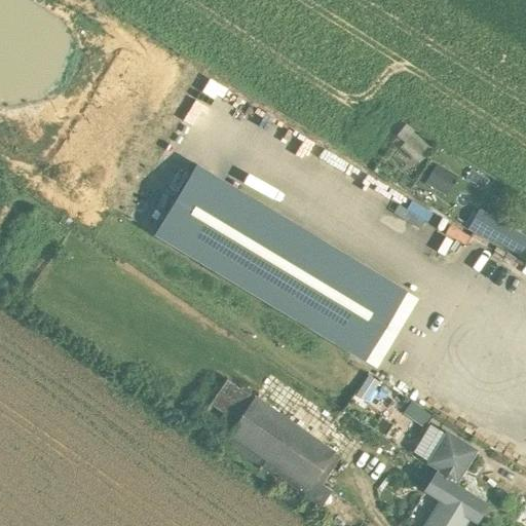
[(425,184),(439,192),(450,173),(437,164),(425,184)]
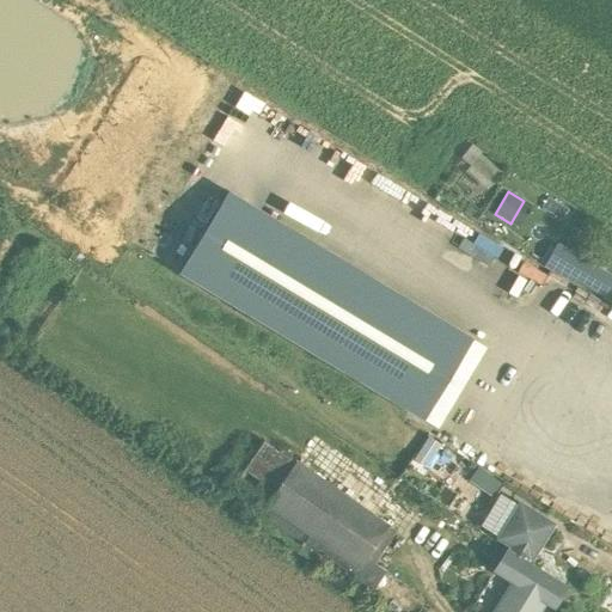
[(178,274),(423,421),(473,340),(227,193),(178,274)]
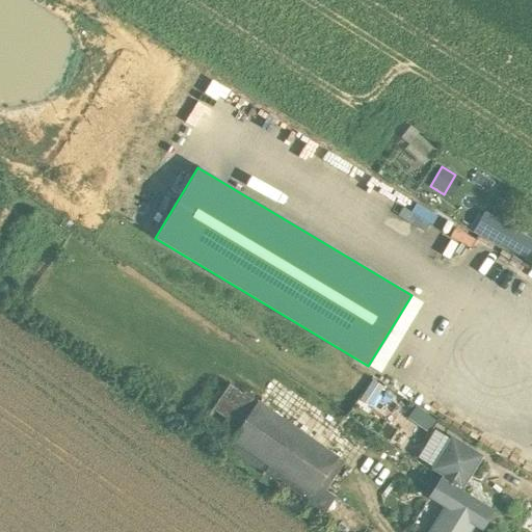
[(422,228),(431,215),(411,201),(402,213),(422,228)]
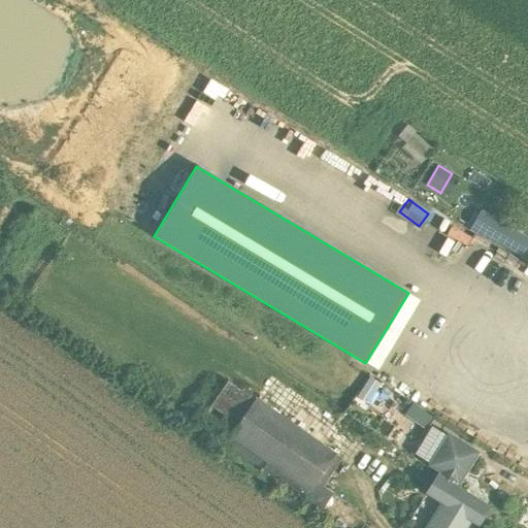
[(527,240),(501,225),(492,240),(526,261),(527,257),(527,240)]
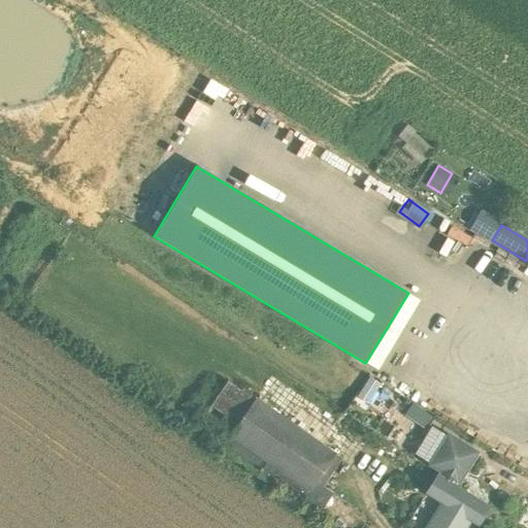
[(255,398),(255,399),(228,381),(202,418),(229,435),(220,450),(269,485),(275,476),(322,509),(333,494),(317,483),(336,454),(255,398)]
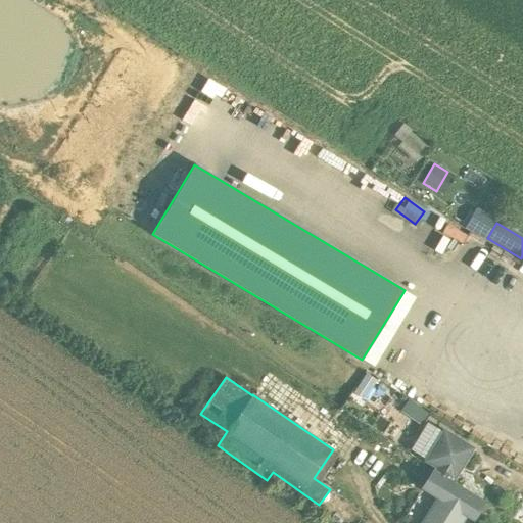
[(364,394),(371,384),(362,378),(354,388),(364,394)]
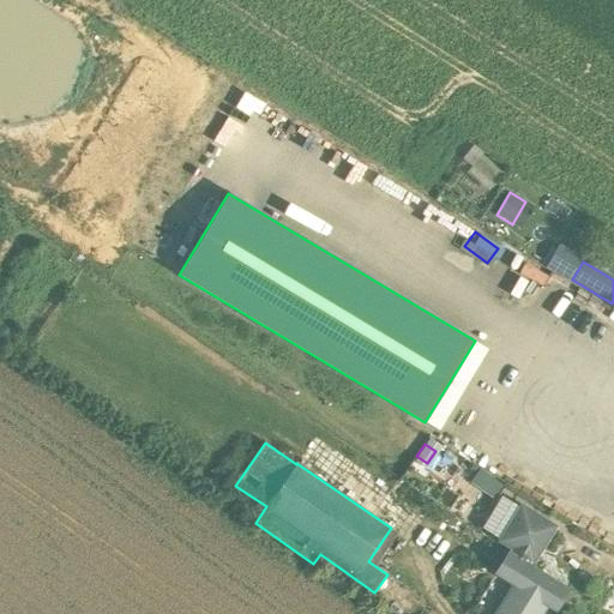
[(489,495),(498,481),(474,465),(464,480),(489,495)]
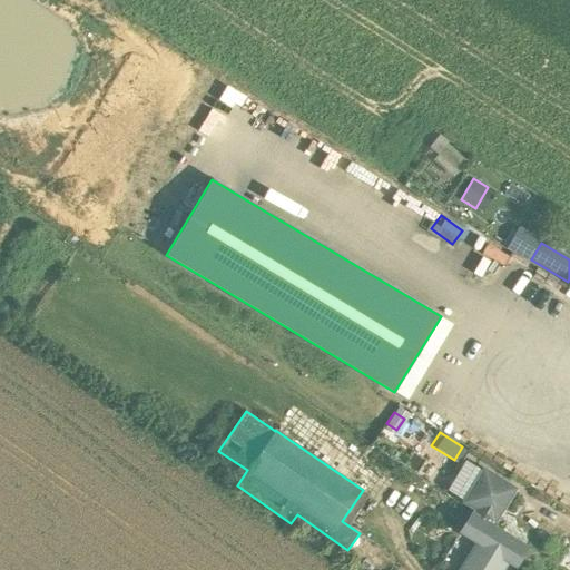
[(473,513),(490,523),(493,519),(495,520),(514,489),(483,470),(464,502),(477,509),(473,513)]
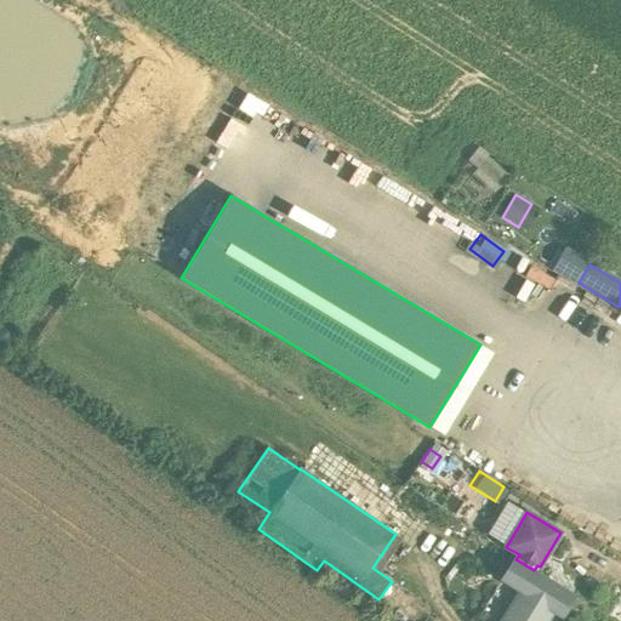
[(559,620),(575,597),(534,570),(516,559),(514,559),(501,580),(520,591),(501,620),(559,620)]
